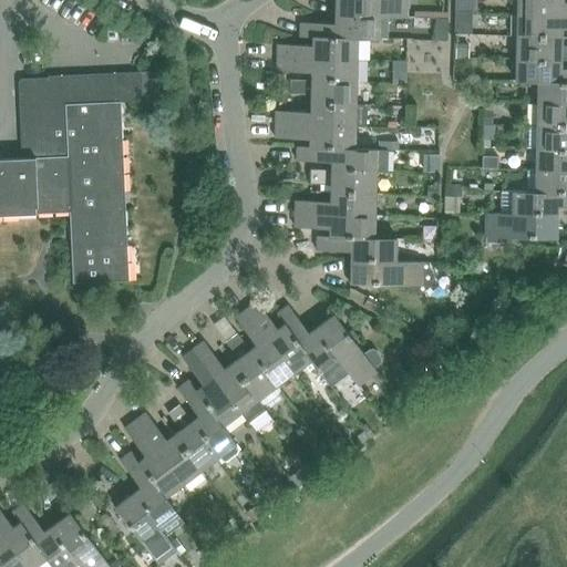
[(336,0),(336,16),(381,17),(381,18),(390,18),(408,18),(408,0),(336,0)]
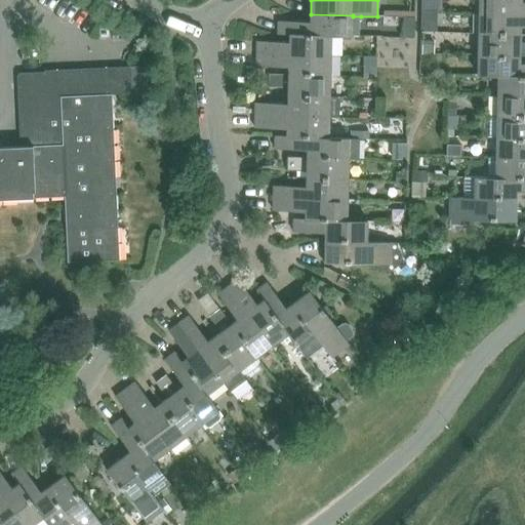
[(420,0),(420,10),(433,10),(436,10),(436,0),(420,0)]
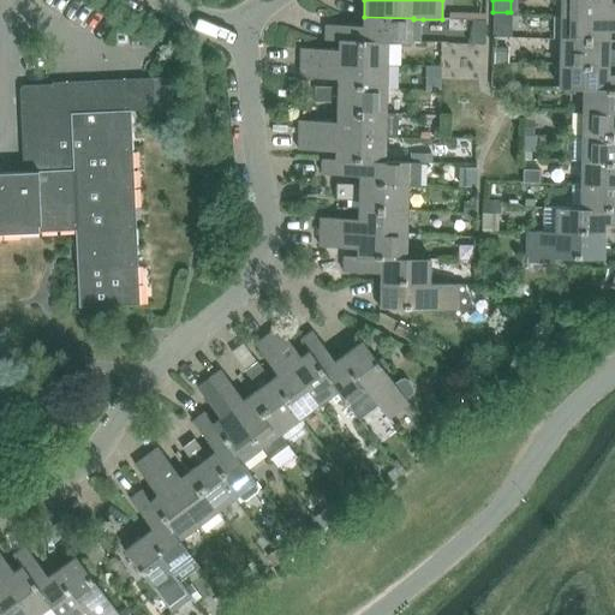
[(559,0),(559,16),(614,17),(614,3),(610,3),(609,0),(559,0)]
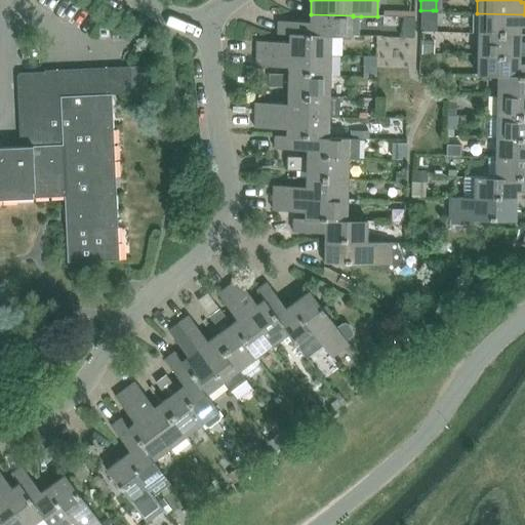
[(524,14),(477,13),(477,34),(520,35),(520,27),(524,27),(524,14)]
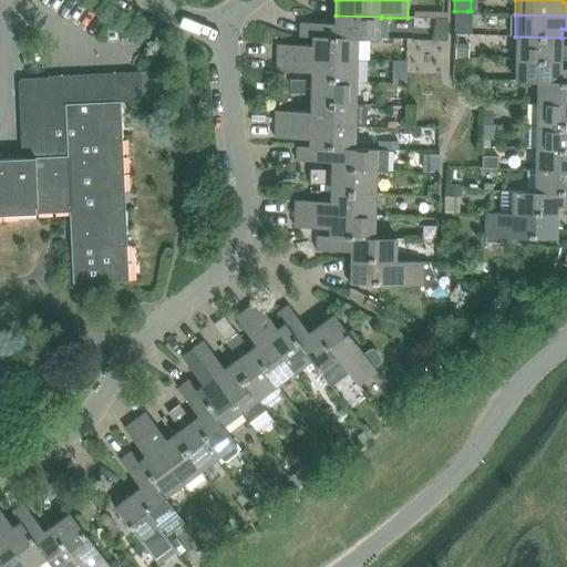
[(300,37),(312,38),(358,39),(381,40),(381,39),(390,39),(390,18),(381,18),(381,17),(336,16),(336,23),(300,23),(300,37)]
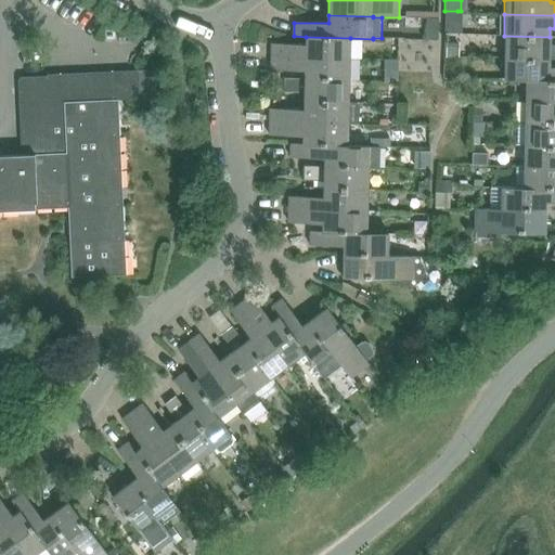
[(425,29),(437,29),(438,20),(437,20),(426,18),(425,29)]
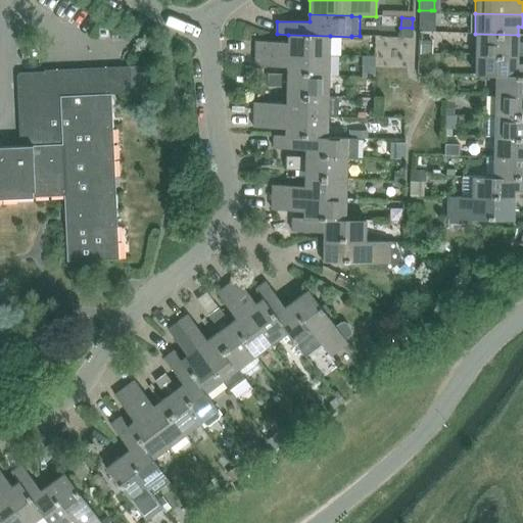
[(475,34),(474,54),(517,55),(522,55),(522,43),(518,43),(518,35),(475,34)]
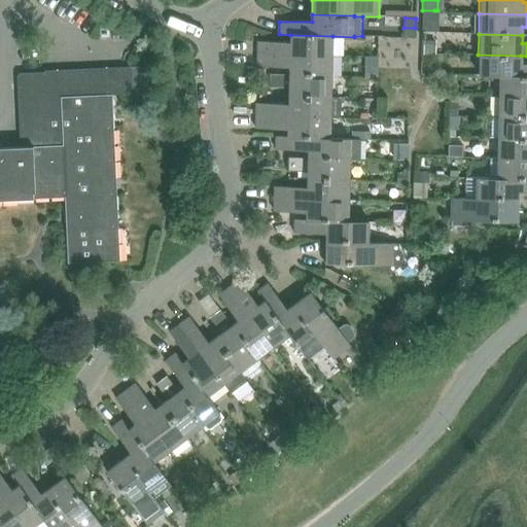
[(257,41),(257,55),(332,57),(332,36),(290,35),(290,42),(257,41)]
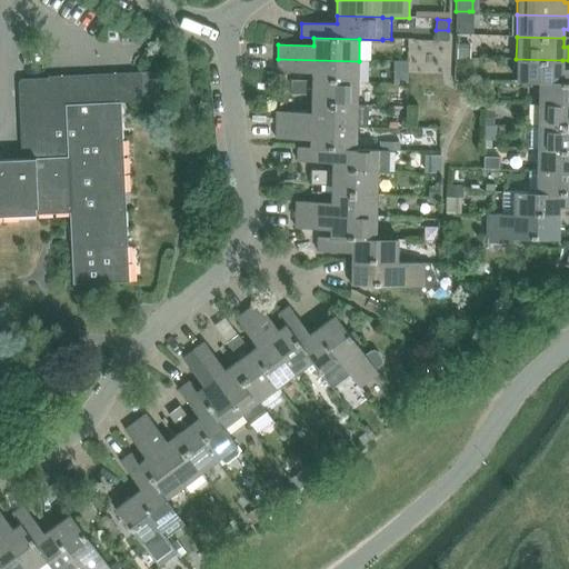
[(469,58),(469,43),(457,43),(457,58),(469,58)]
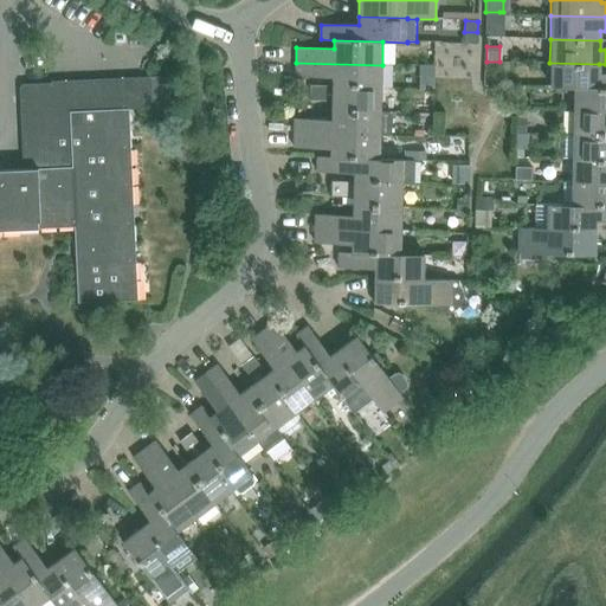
[(333,78),(333,88),(381,89),(382,65),(296,63),(296,77),(333,78)]
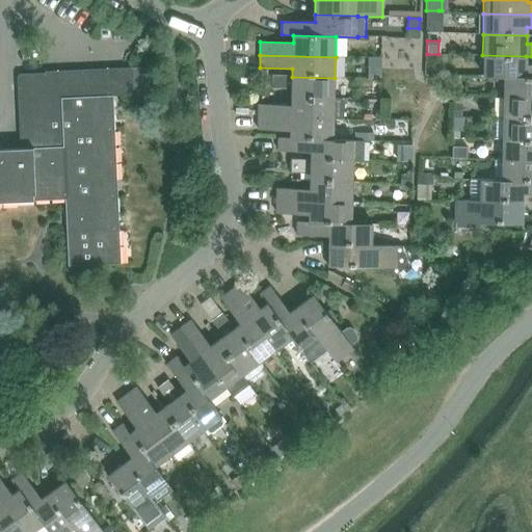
[(482,78),(503,78),(505,78),(505,77),(531,77),(531,64),(526,64),(526,56),(482,55),(482,78)]
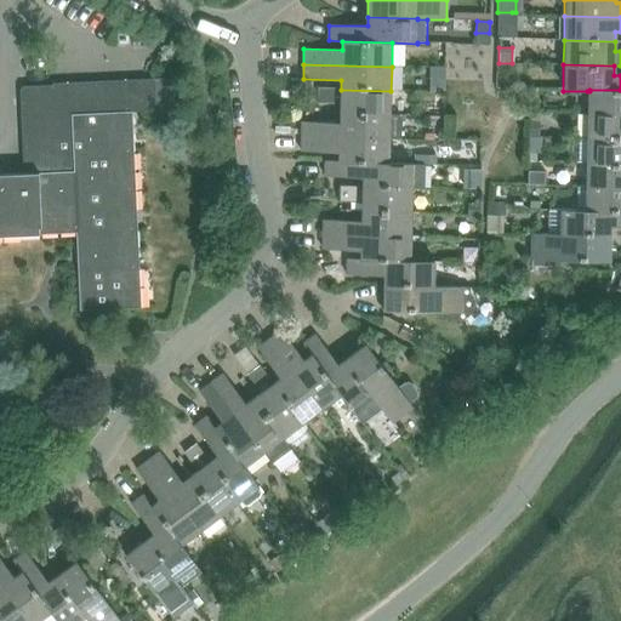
[(444,77),(428,77),(428,90),(444,90),(444,77)]
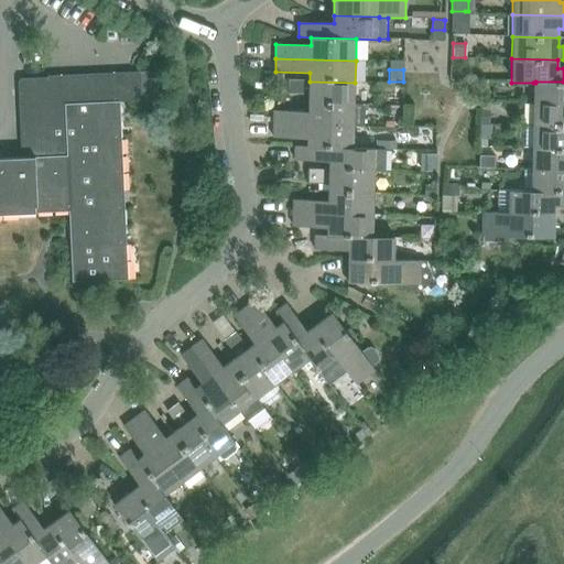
[(0,214),(68,212),(72,282),(128,280),(120,101),(159,100),(158,73),(20,79),(23,158),(0,158),(0,214)]
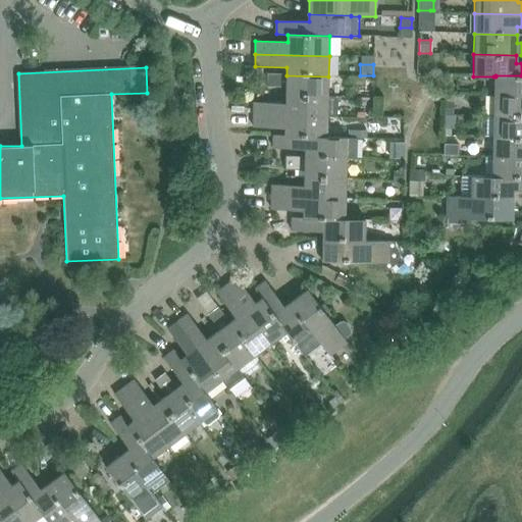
[(286,88),(285,96),(328,97),(328,76),(286,75),(286,76),(267,75),(267,87),(286,88)]
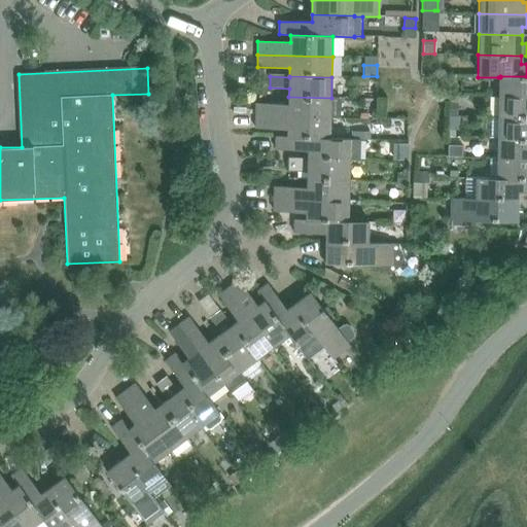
[(498,77),(498,97),(526,97),(526,76),(500,76),(500,77),(498,77)]
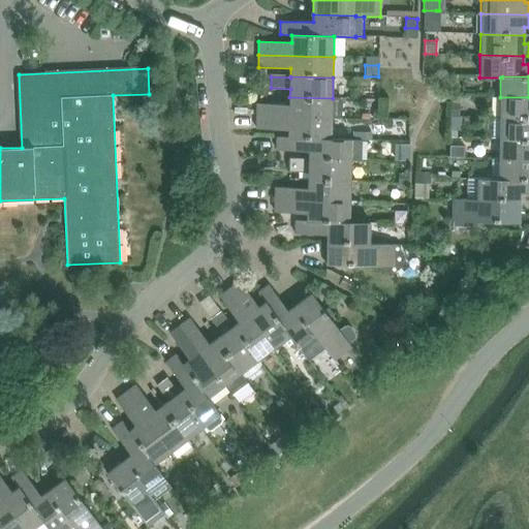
[(256,117),(332,119),(340,119),(340,98),(333,98),(289,97),(289,104),(257,103),(256,117)]
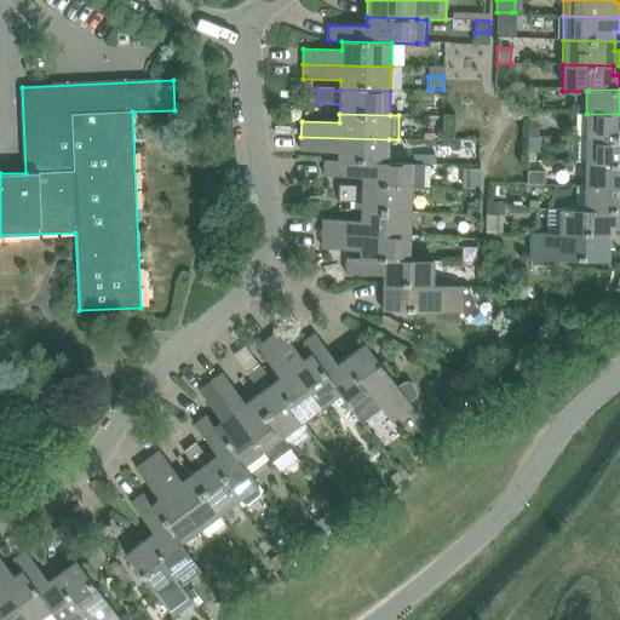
[(619,114),(586,114),(585,138),(619,138),(619,114)]
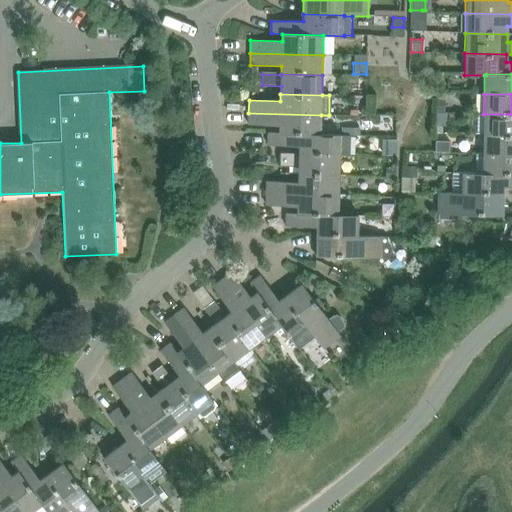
[(280,126),(279,133),(279,134),(321,135),(321,134),(321,115),(248,113),(248,125),(280,126)]
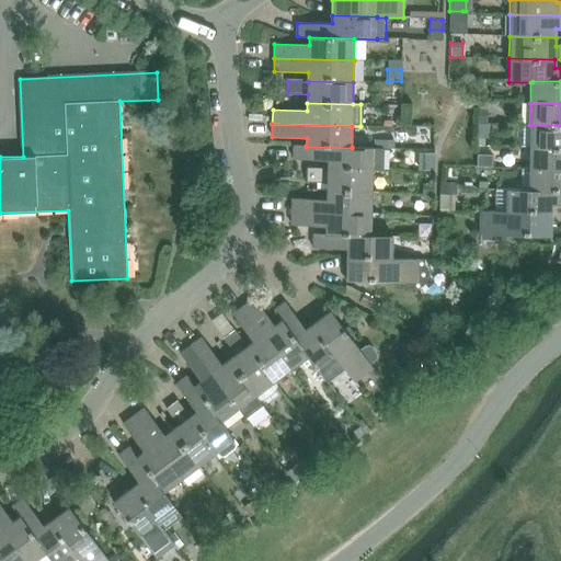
[(479,124),(478,137),(488,137),(488,124),(479,124)]
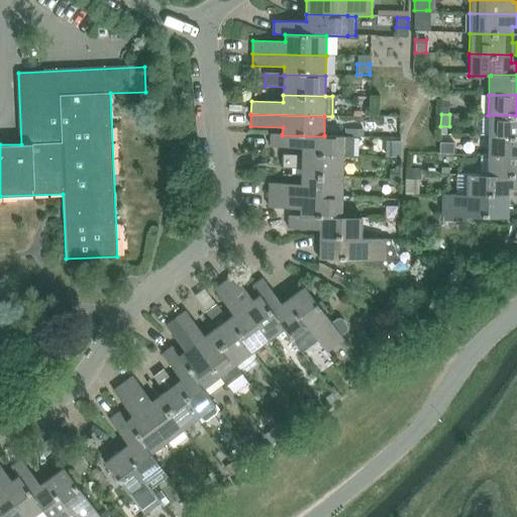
[(481,135),(488,135),(516,136),(516,115),(488,115),(482,115),(481,135)]
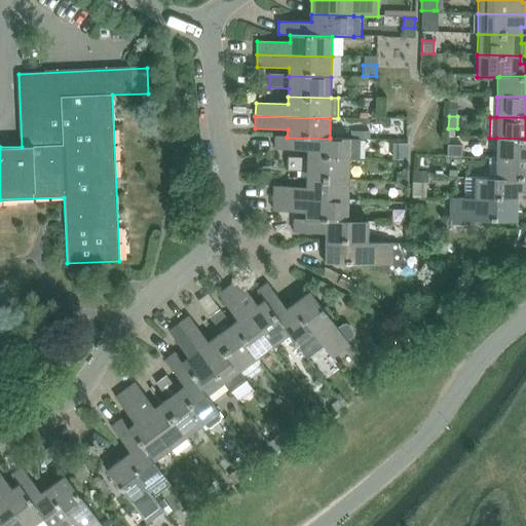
[(307,150),(307,158),(349,159),(350,139),(330,138),(330,139),(287,138),(287,137),(275,137),(274,149),(307,150)]
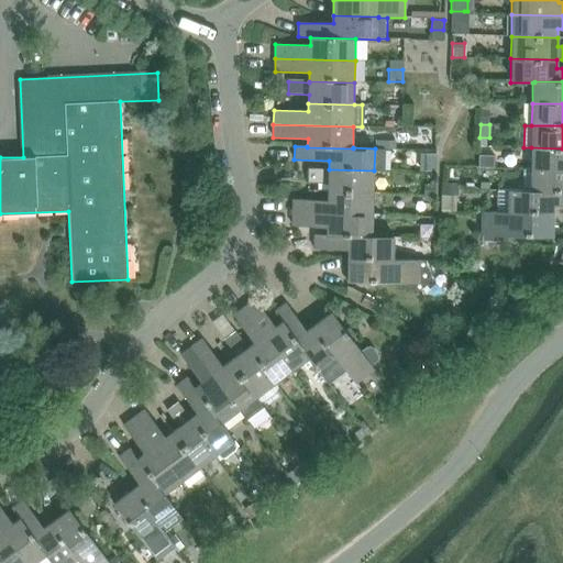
[(562,148),(531,147),(531,169),(562,169),(562,148)]
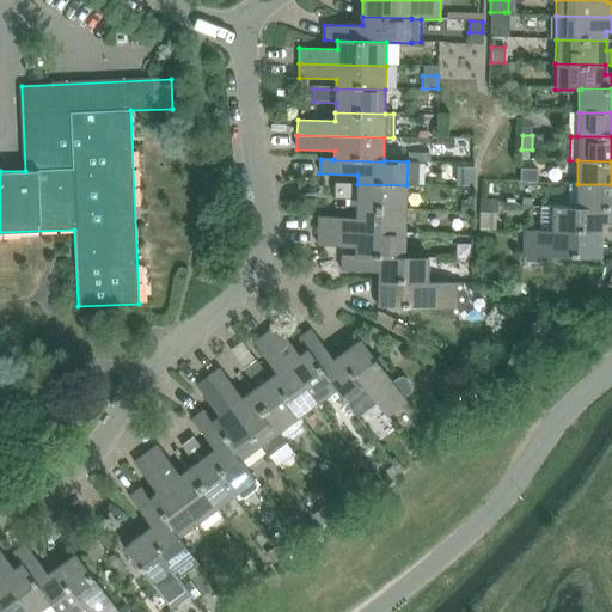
[(521,173),(520,181),(537,181),(537,169),(521,169),(521,173)]
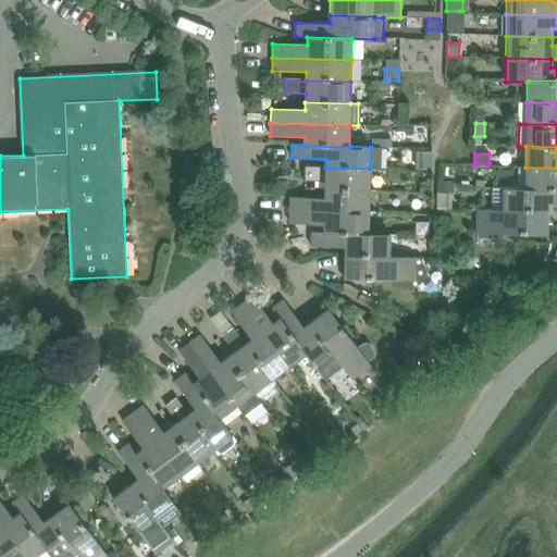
[(431,170),(431,160),(421,160),(421,170),(431,170)]
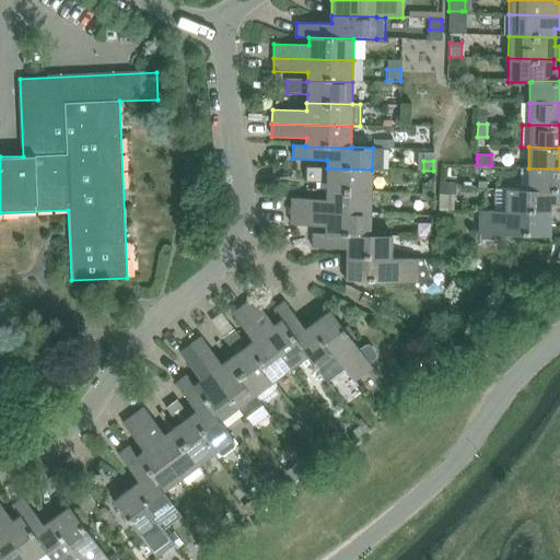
[(326,182),(326,190),(372,191),(372,170),(327,168),(306,167),(306,182),(326,182)]
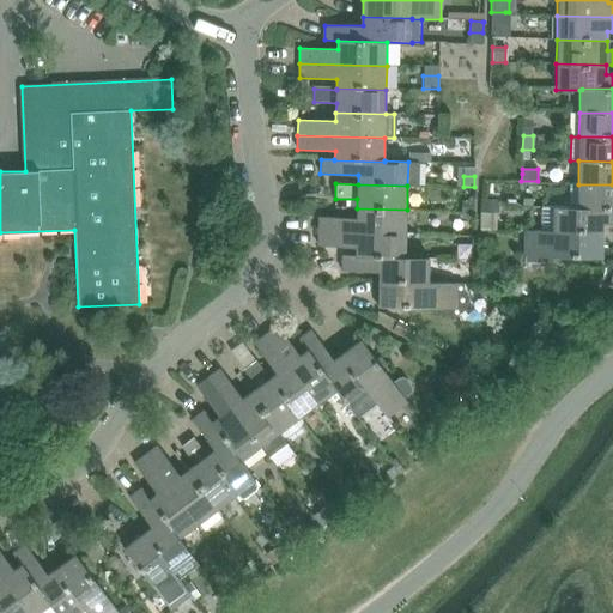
[(569,184),(569,207),(577,208),(612,208),(612,184),(578,184),(569,184)]
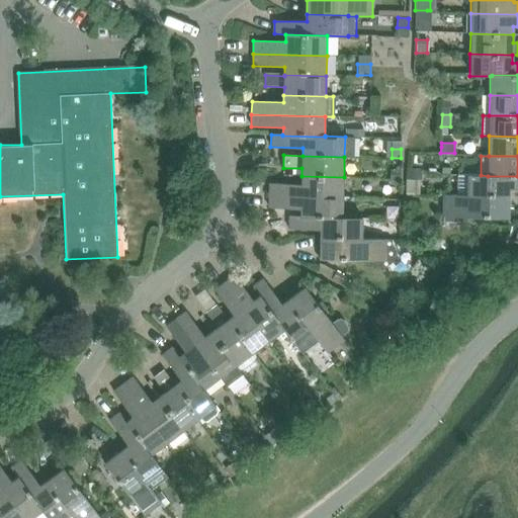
[(407,168),(407,179),(421,179),(421,168),(407,168)]
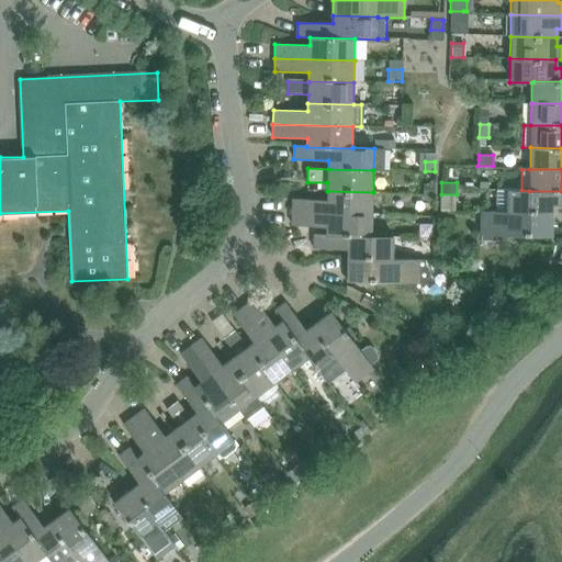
[(424,193),(435,193),(435,184),(424,183),(424,193)]
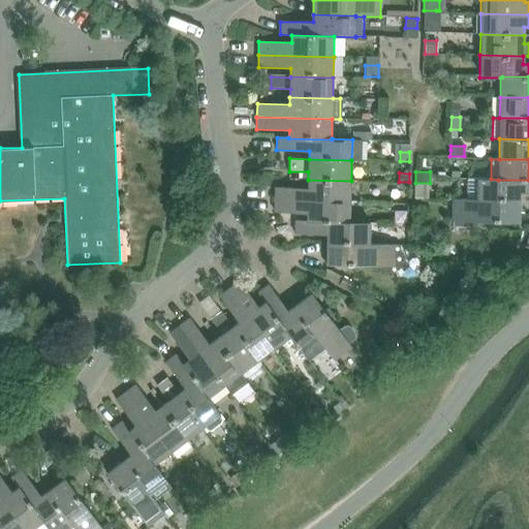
[(467,179),(468,199),(477,200),(520,201),(520,194),(528,194),(528,180),(498,180),(491,179),(467,179)]
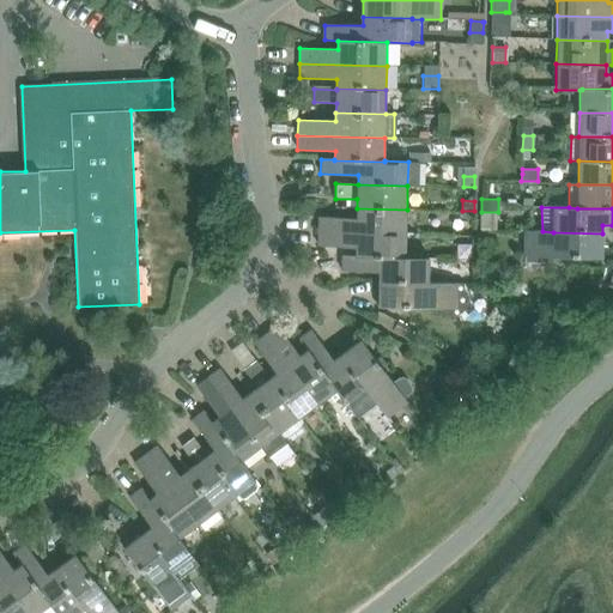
[(319,217),(319,232),(406,234),(407,210),(357,208),(357,218),(319,217)]
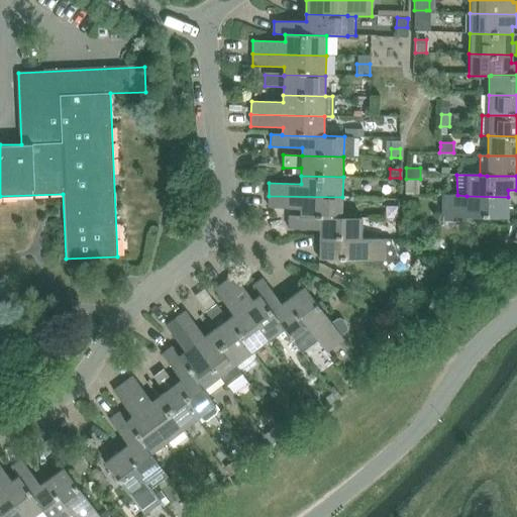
[(467,196),(457,195),(441,195),(441,216),(507,217),(508,197),(467,196)]
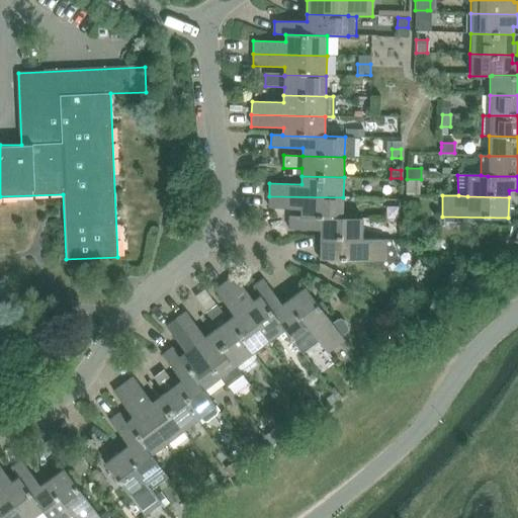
[(300,208),(300,217),(343,218),(343,197),(269,196),(269,208),(300,208)]
